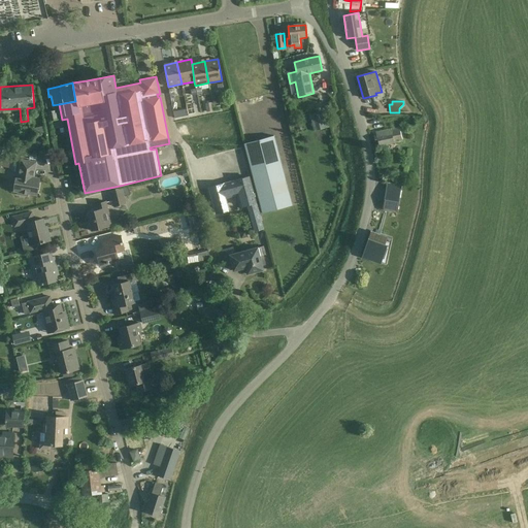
[(212,102),(205,104),(207,111),(215,110),(212,102)]
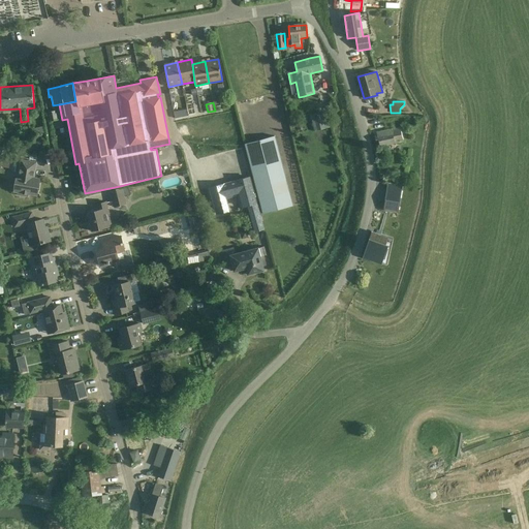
[(194,105),(187,106),(188,116),(196,115),(194,105)]
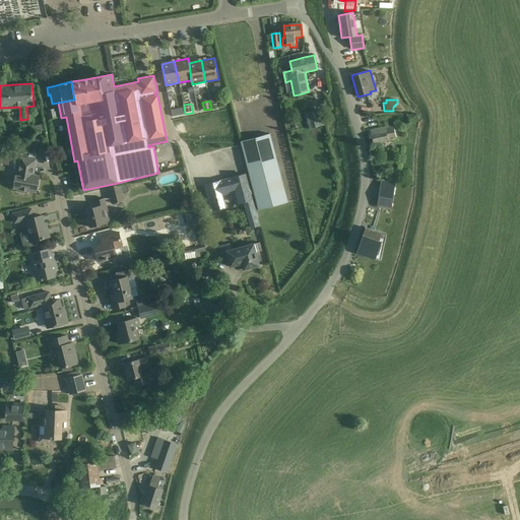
[(56,118),(55,109),(48,110),(50,119),(56,118)]
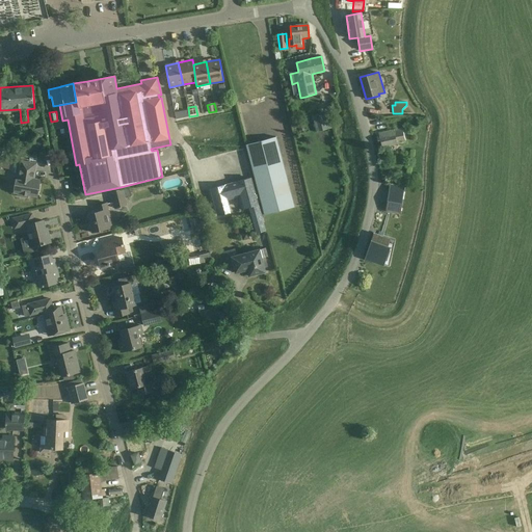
[(324,114),(313,117),(317,133),(328,130),(324,114)]
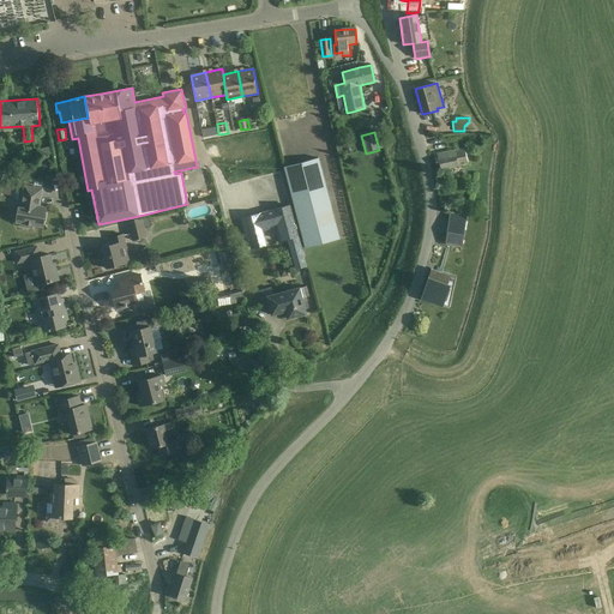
[(468,164),(464,149),(450,151),(446,152),(434,155),(438,170),(468,164)]
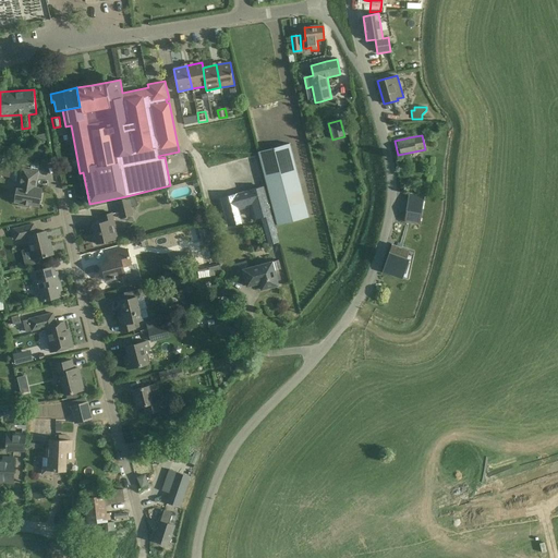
[(308,217),(289,144),(258,152),(277,226),(308,217)]
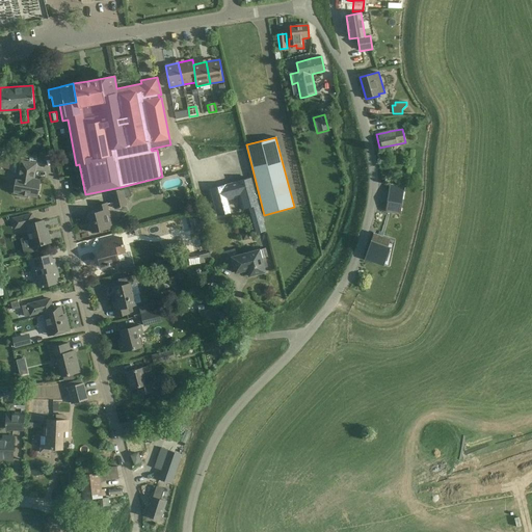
[(36,163),(21,161),(18,180),(16,180),(14,192),(18,193),(18,196),(28,197),(28,195),(37,196),(40,180),(33,179),(36,163)]
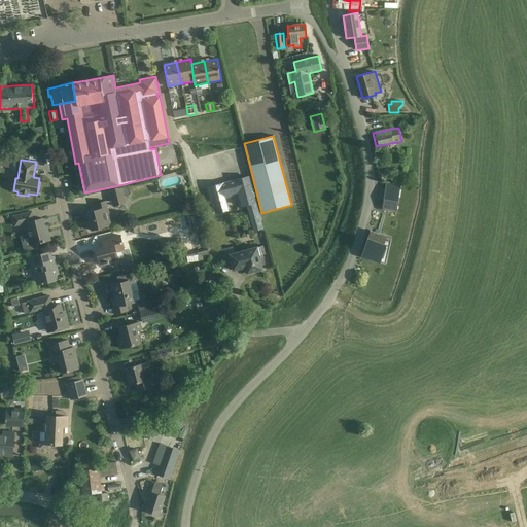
[(227,210),(223,196),(238,191),(242,206),(247,204),(254,231),(262,229),(249,176),(209,187),(216,213),(227,210)]
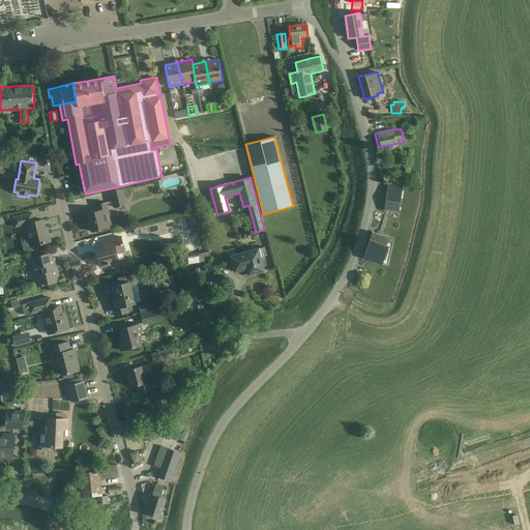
[(388,183),(385,203),(400,205),(403,186),(403,185),(388,182),(388,183)]
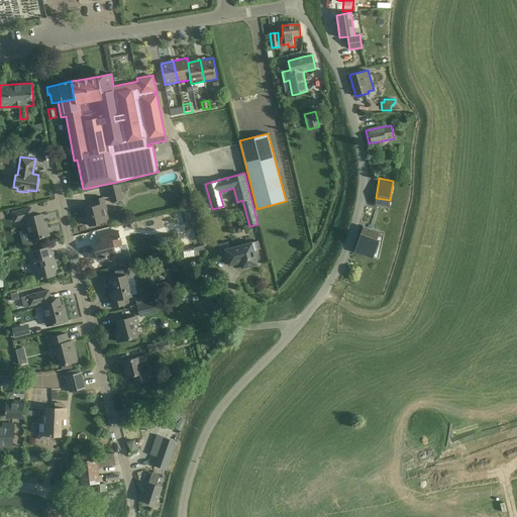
[(119,184),(108,187),(111,202),(123,199),(122,193),(119,184)]
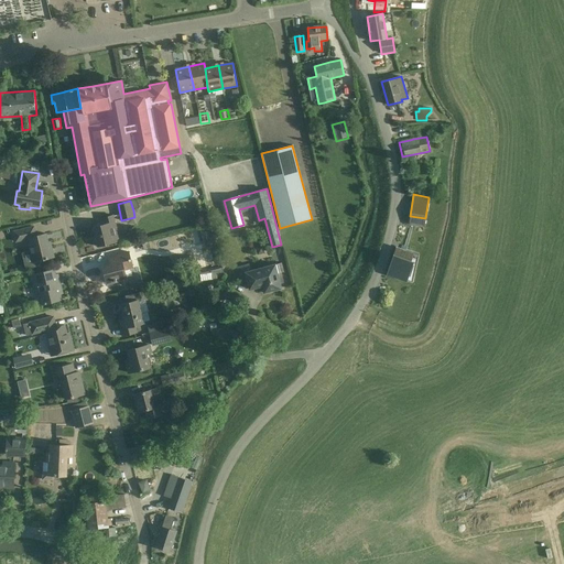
[(120,241),(114,215),(102,218),(105,225),(93,227),(97,247),(120,241)]
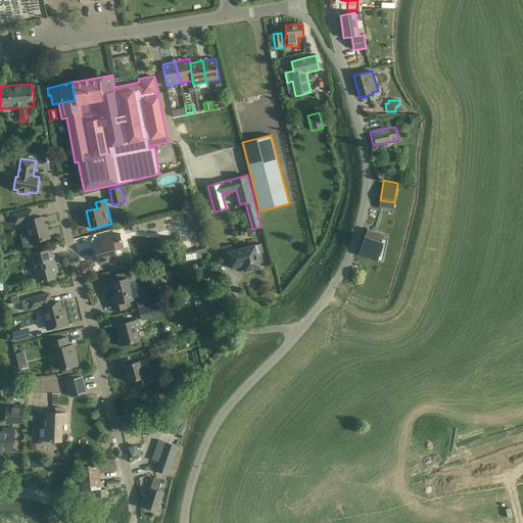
[(197,216),(195,207),(186,210),(188,219),(197,216)]
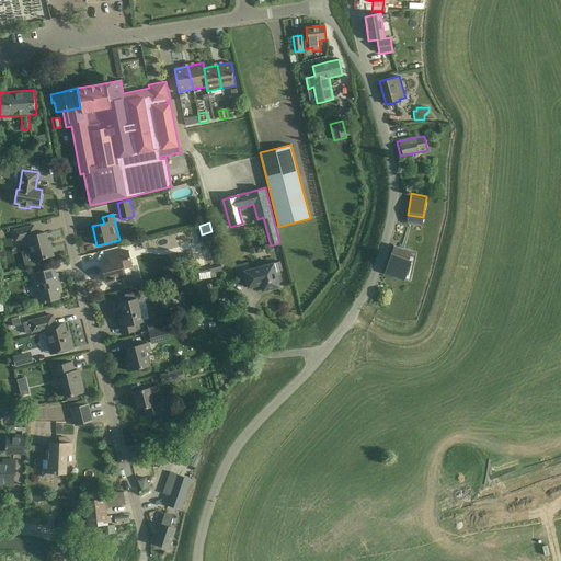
[(36,235),(34,226),(14,230),(16,240),(27,237),(33,261),(43,259),(54,255),(50,240),(48,241),(46,232),(36,235)]
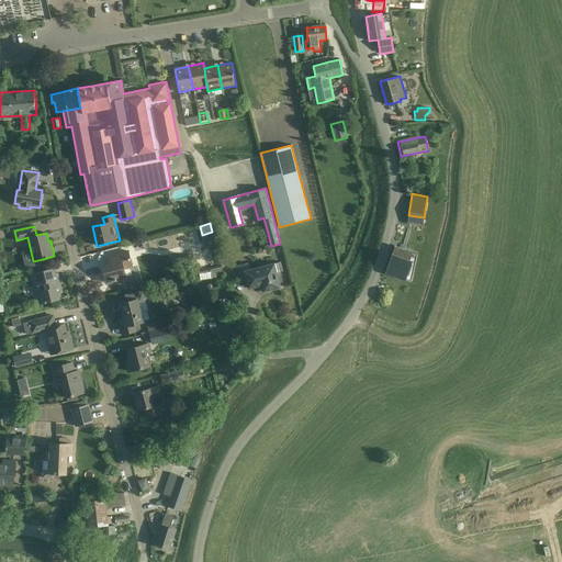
[(412,255),(412,254),(412,253),(411,253),(411,251),(409,251),(406,250),(400,248),(397,247),(396,247),(395,247),(394,247),(394,248),(385,272),(403,279),(404,277),(409,260),(412,255)]
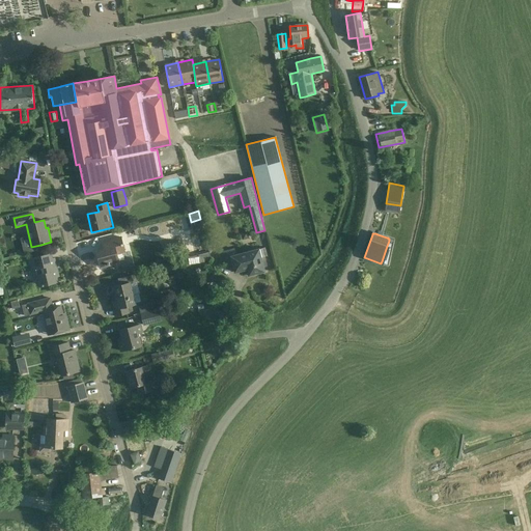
[(126,251),(121,238),(108,241),(109,248),(96,251),(101,268),(120,262),(117,253),(126,251)]
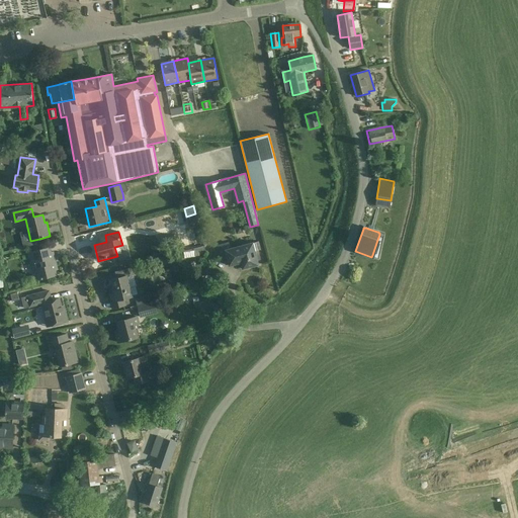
[(260,249),(258,242),(231,249),(229,242),(218,245),(222,259),(228,258),(230,266),(241,263),(243,269),(258,265),(255,251),(260,249)]
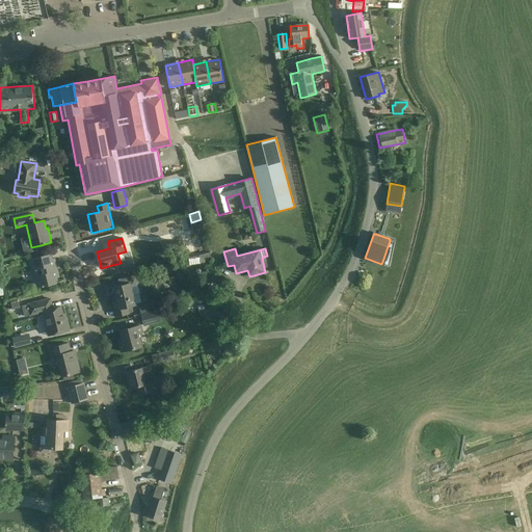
[(195,256),(188,258),(189,265),(206,262),(206,261),(211,259),(209,253),(195,256)]
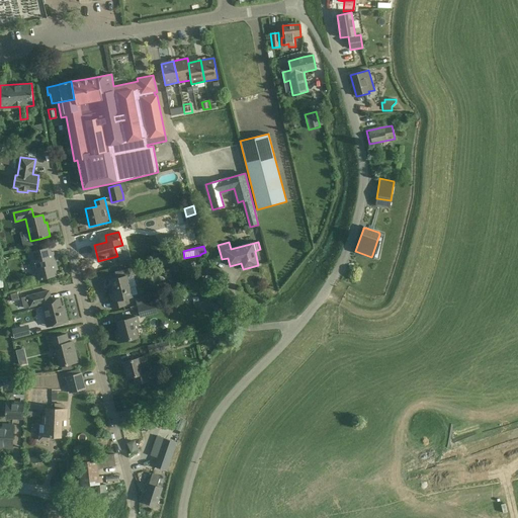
[(56,275),(50,248),(39,250),(31,252),(38,279),(56,275)]
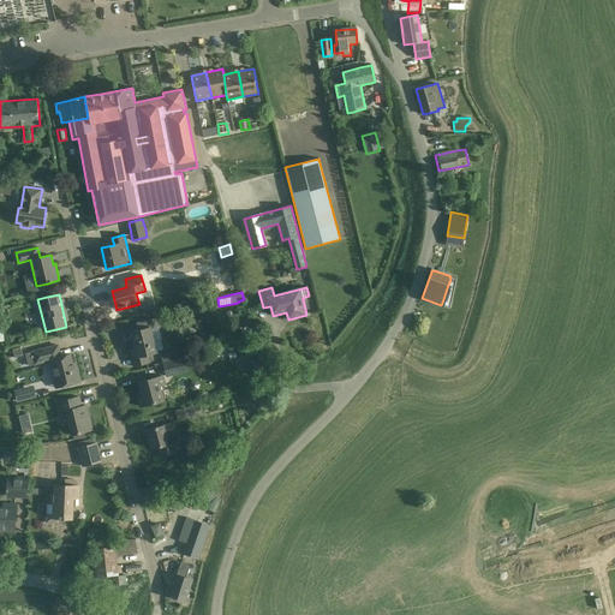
[(136,348),(129,351),(133,366),(145,363),(150,362),(148,354),(157,352),(155,341),(162,339),(156,318),(153,320),(149,320),(150,327),(143,329),(131,332),(136,348)]
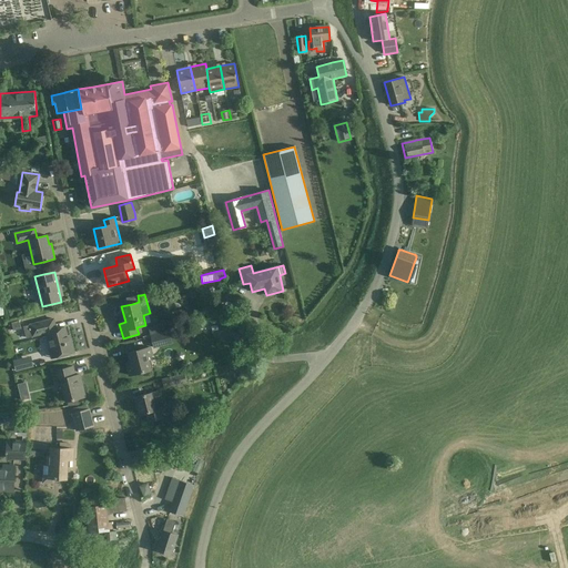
[(23,326),(27,337),(46,333),(50,348),(49,348),(51,358),(74,353),(71,340),(68,341),(64,327),(54,331),(51,320),(53,320),(53,318),(23,326)]
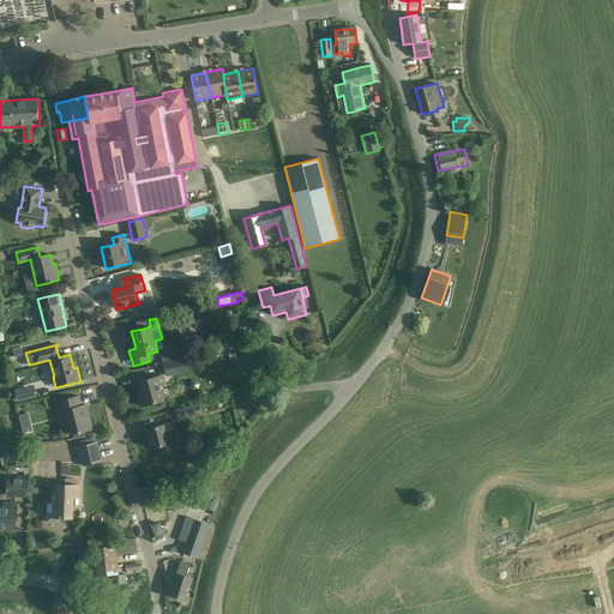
[(19,345),(12,348),(14,355),(23,354),(22,349),(20,345),(19,345)]
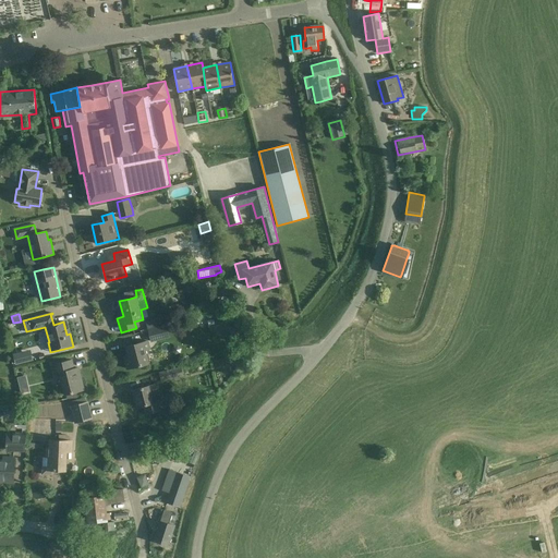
[(156,328),(155,320),(146,323),(148,329),(156,328)]
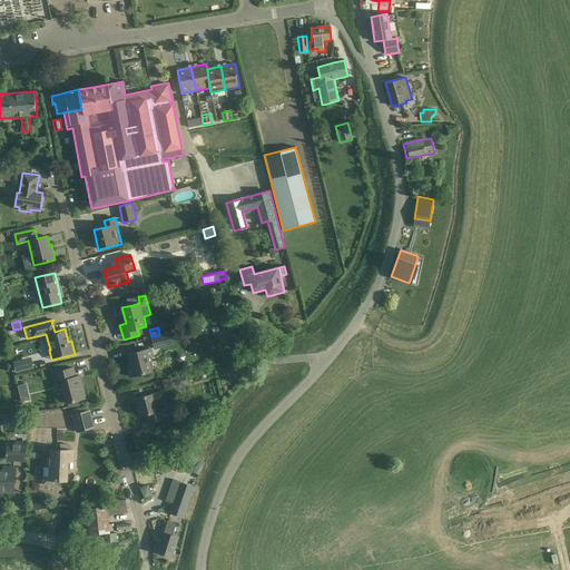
[(246,351),(242,332),(233,334),(238,353),(246,351)]
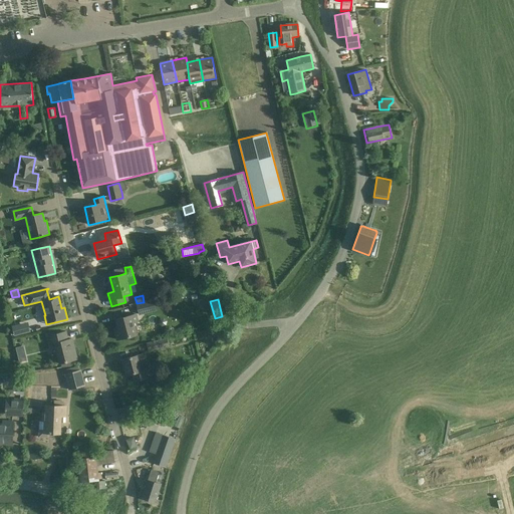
[(156,310),(153,300),(145,302),(144,302),(137,303),(140,314),(156,310)]
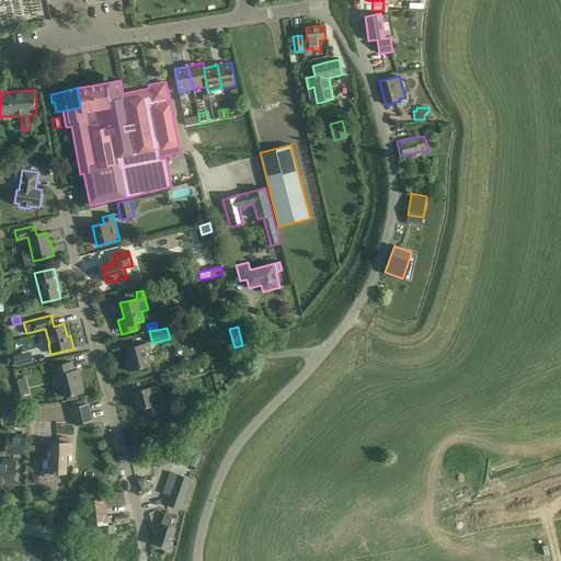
[(150,351),(149,343),(127,348),(130,361),(125,362),(128,370),(138,368),(149,366),(145,352),(150,351)]
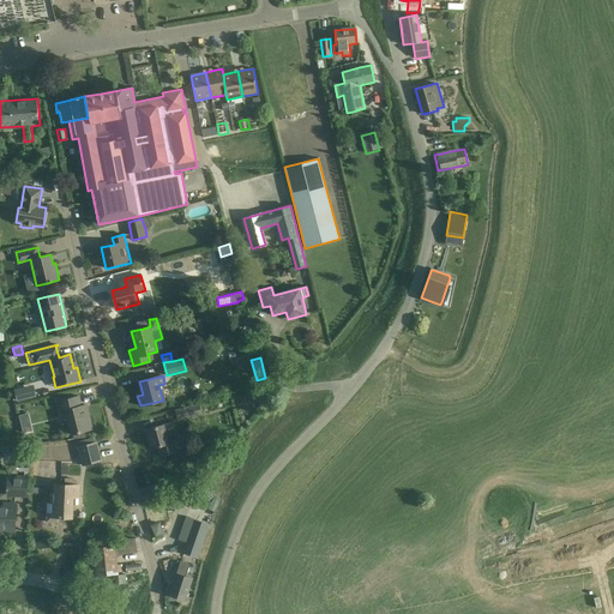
[(26,386),(14,390),(18,399),(29,397),(26,386)]
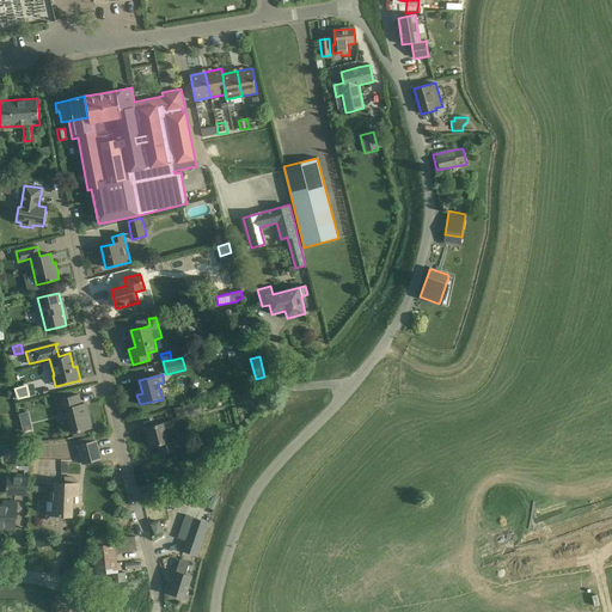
[(67,398),(57,401),(61,415),(67,412),(72,433),(80,430),(92,428),(90,417),(86,417),(83,404),(80,404),(78,395),(67,398)]
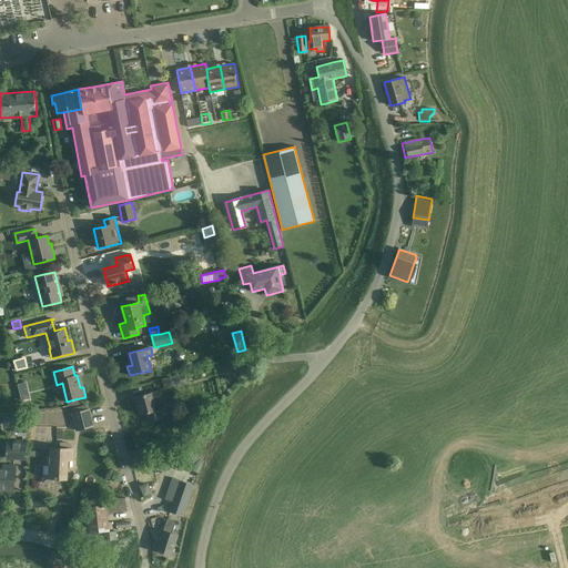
[(186,384),(184,374),(162,379),(165,389),(186,384)]
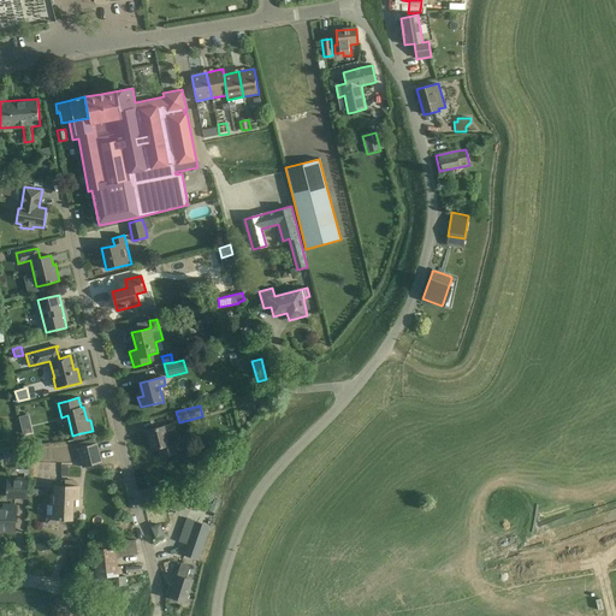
[(177,433),(175,424),(147,431),(152,449),(158,448),(160,457),(177,454),(175,444),(170,444),(167,436),(177,433)]
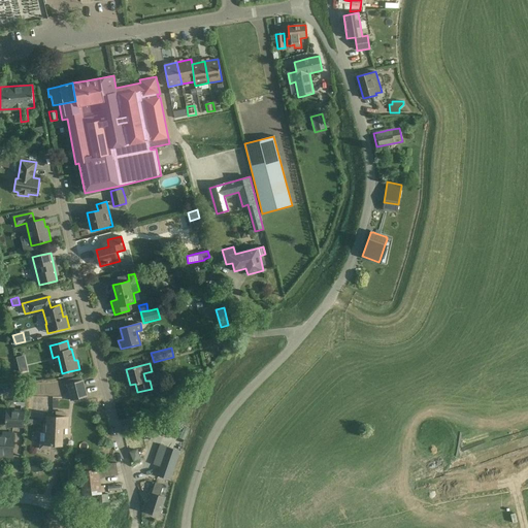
[(87,396),(83,380),(67,384),(71,400),(87,396)]
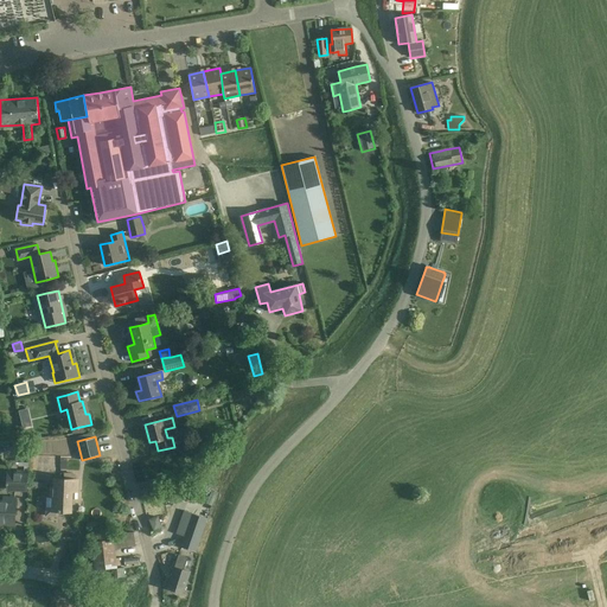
[(18,462),(18,466),(24,466),(24,472),(13,471),(13,473),(10,473),(7,473),(6,490),(8,491),(26,492),(27,474),(29,464),(18,462)]
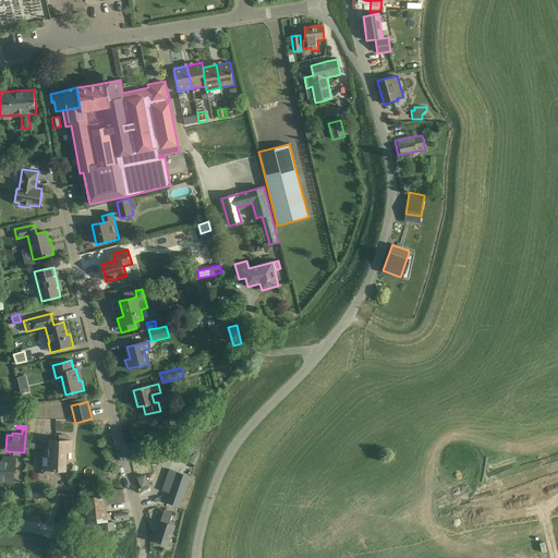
[(68,441),(49,440),(48,448),(46,447),(45,457),(44,457),(43,474),(52,475),(53,470),(59,470),(59,468),(65,468),(67,459),(71,459),(72,441),(68,441)]
